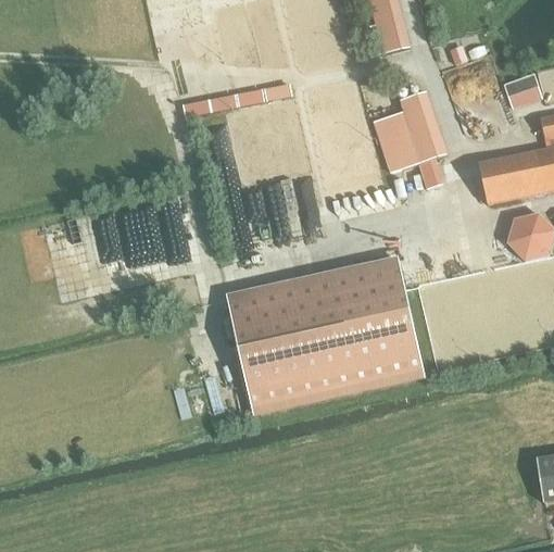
[(367,0),(374,24),(368,25),(376,54),(381,52),(408,46),(397,0),(367,0)]
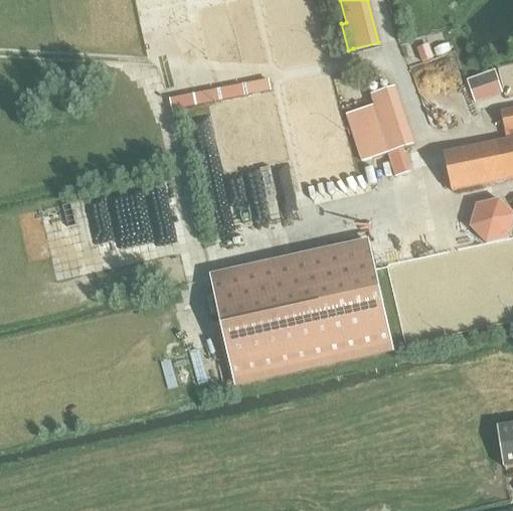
[(426,39),(415,43),(419,55),(431,51),(426,39)]
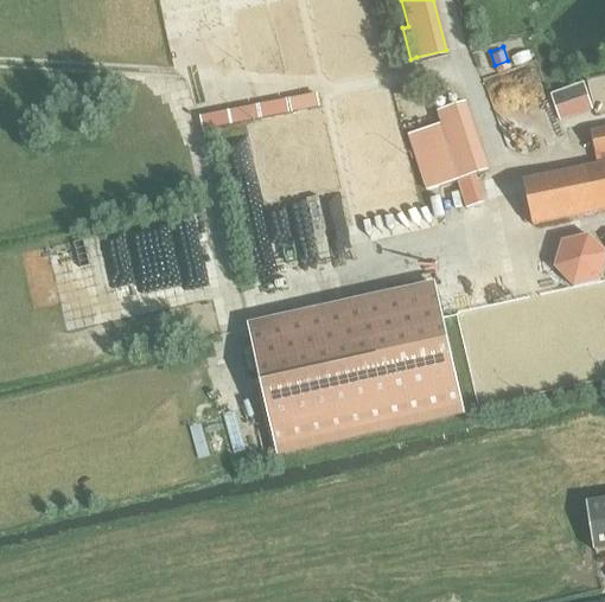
[(586,94),(553,106),(558,117),(591,106),(586,94)]
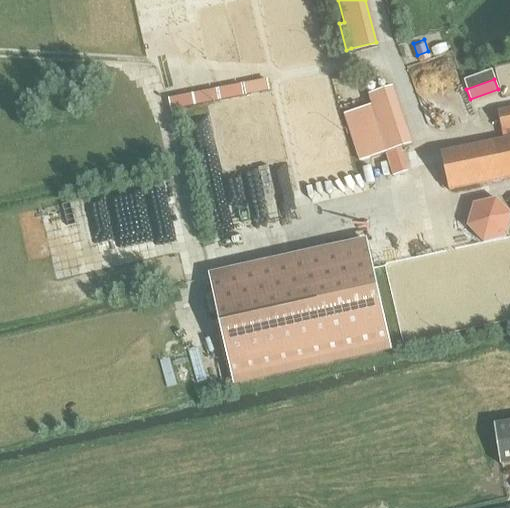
[(391,84),(368,91),(371,101),(344,110),(358,156),(385,149),(401,144),(409,141),(391,84)]
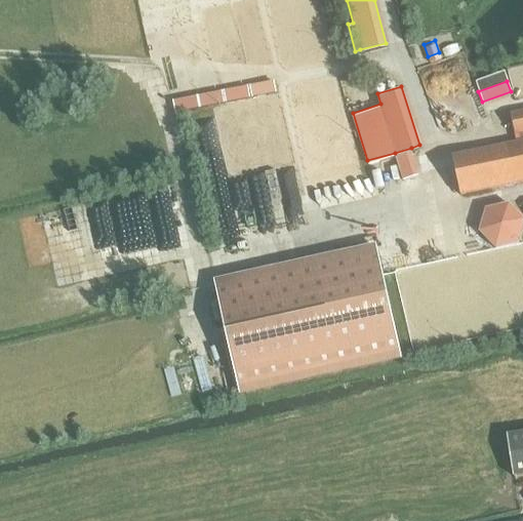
[(516,139),(451,153),(459,191),(522,176),(522,108),(510,111),(516,139)]
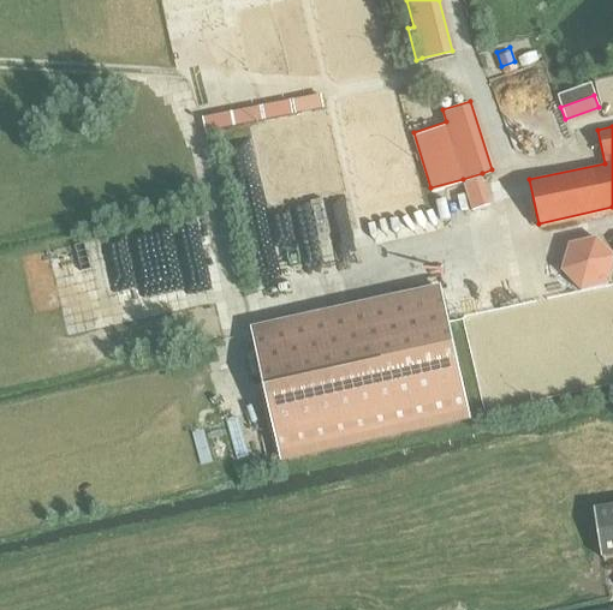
[(481,175),(463,181),(471,208),(489,202),(481,175)]
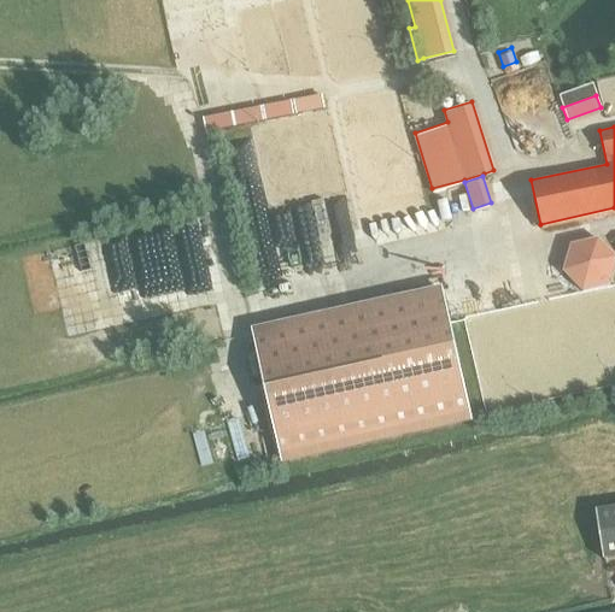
[(569,240),(561,268),(580,288),(609,282),(614,262),(614,252),(598,234),(569,240)]
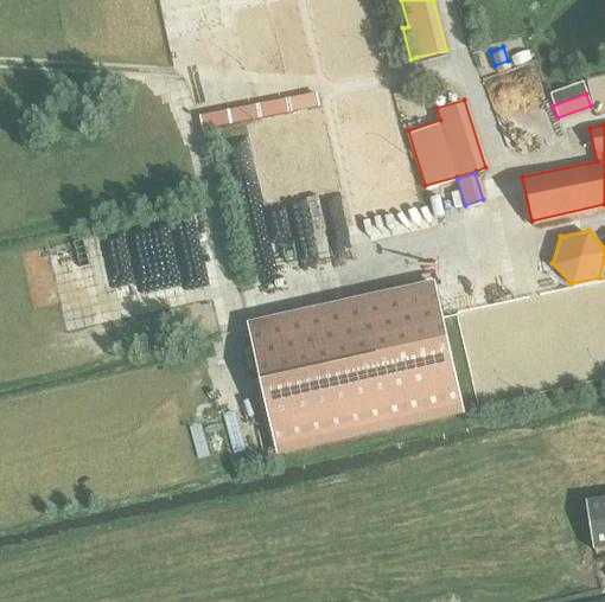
[(246,320),(275,454),(463,411),(433,277),(246,320)]
